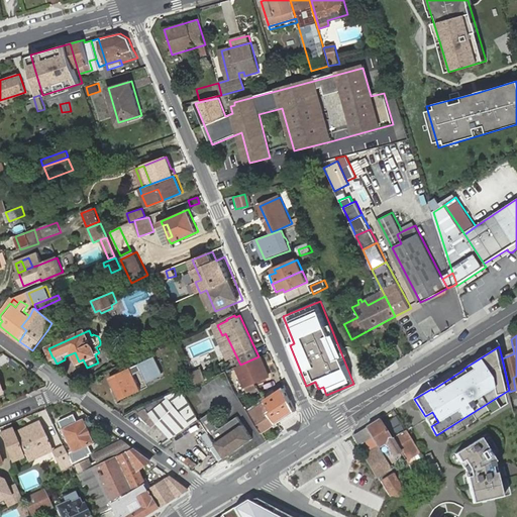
[(141,371),(145,378),(162,371),(154,355),(109,378),(120,400),(141,390),(133,375),(141,371)]
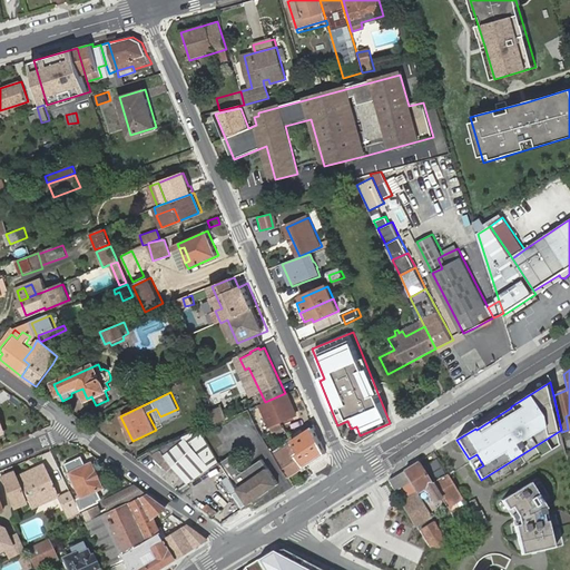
[(296,413),(287,392),(285,393),(265,402),(259,404),(268,423),(275,418),(281,420),(296,413)]
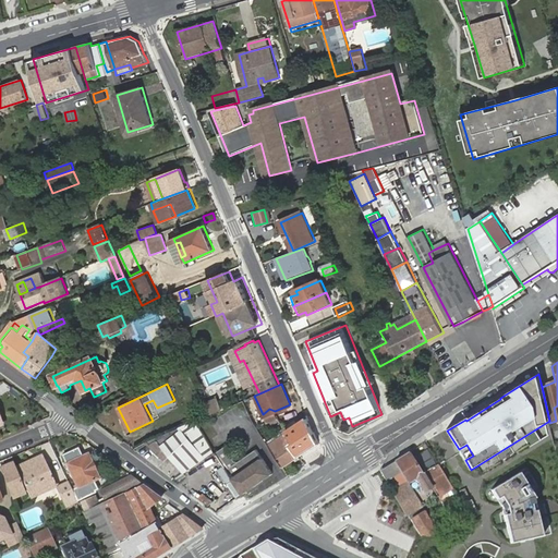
[(218,401),(205,407),(208,415),(221,410),(218,401)]
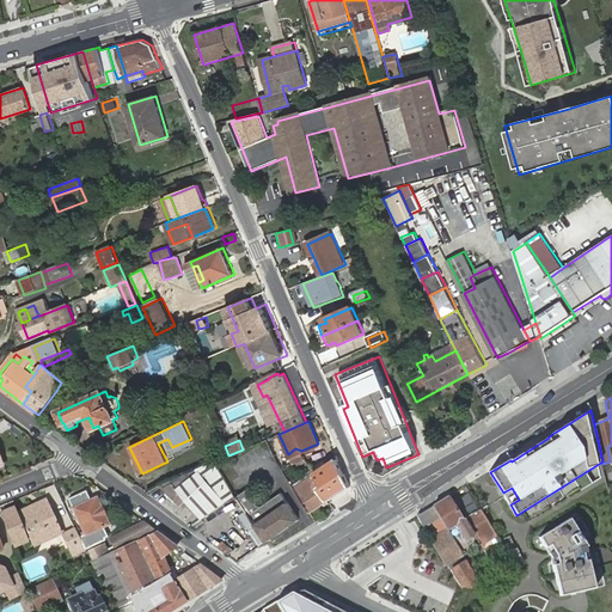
[(300,464),(307,460),(303,452),(295,456),(300,464)]
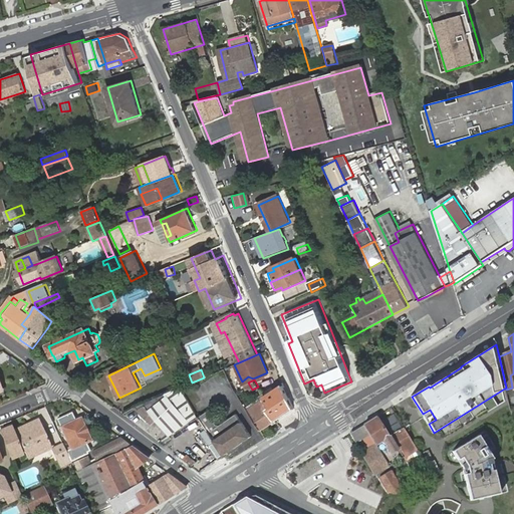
[(169,384),(157,390),(159,395),(172,390),(169,384)]
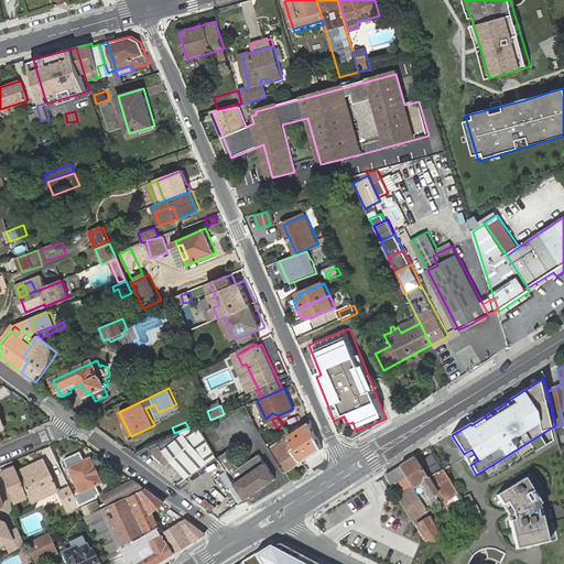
[(282,442),(271,449),(285,472),(322,447),(311,423),(302,430),(282,442)]
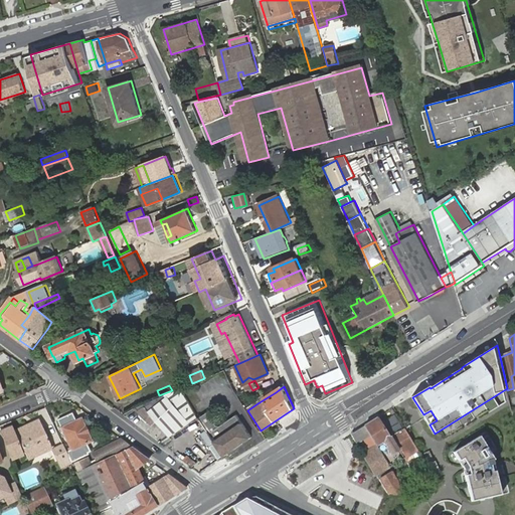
[(255,399),(258,403),(276,392),(273,387),(255,399)]
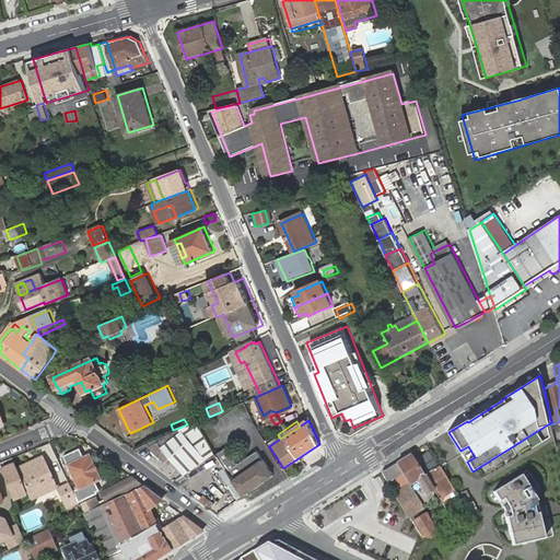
[(196,422),(181,429),(182,431),(168,441),(165,438),(149,447),(164,461),(171,456),(184,474),(214,453),(196,422)]
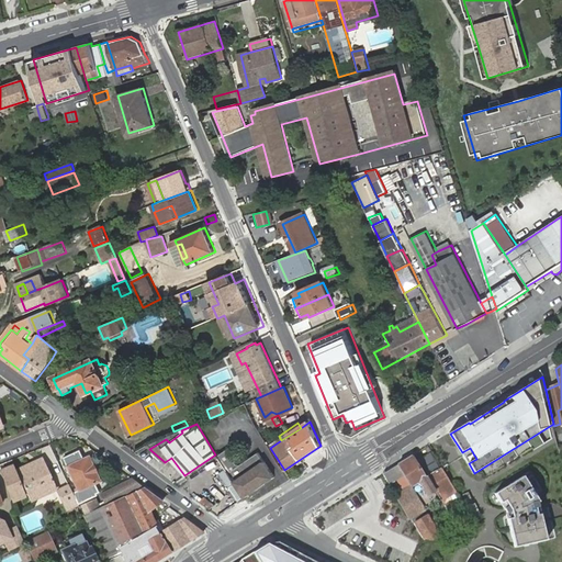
[(245,497),(274,478),(258,452),(240,464),(236,463),(226,449),(217,456),(245,497)]
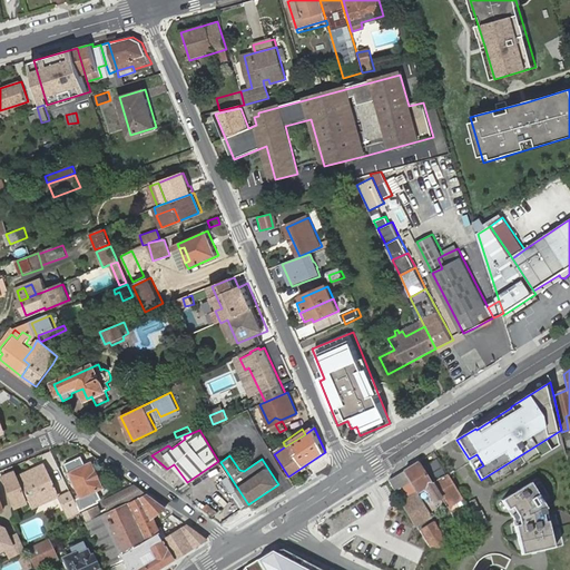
[(78,512),(96,503),(95,501),(99,500),(96,492),(101,489),(88,463),(84,465),(80,459),(64,465),(78,497),(77,497),(77,498),(78,500),(74,502),(78,512)]
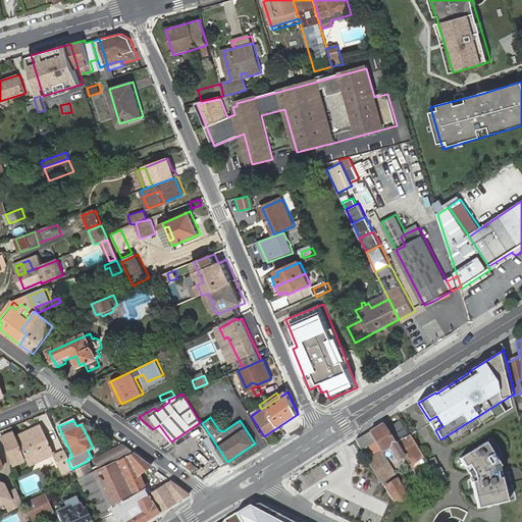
[(382,424),(370,432),(395,473),(411,464),(398,442),(395,444),(382,424)]
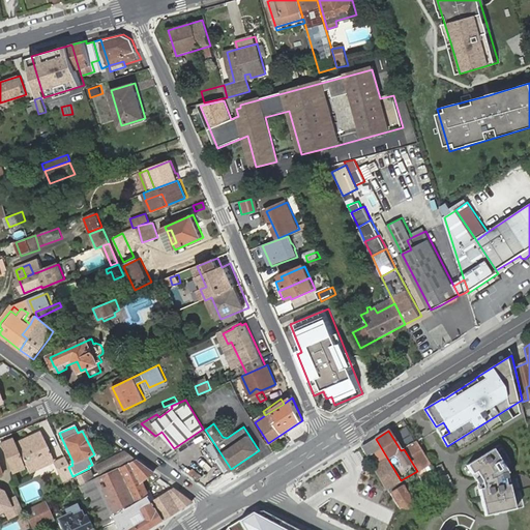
[(39,435),(26,441),(28,444),(41,438),(39,435)]
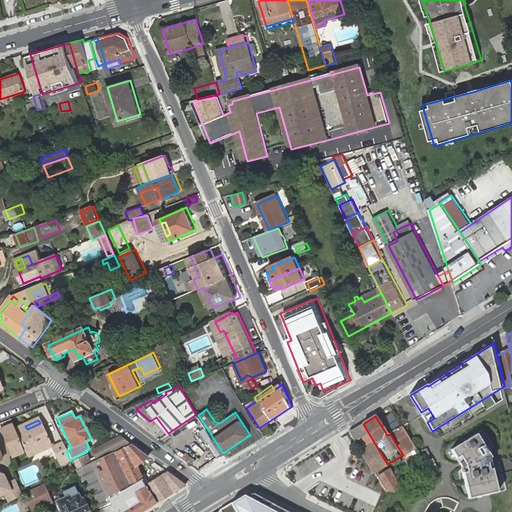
[(25,426),(15,430),(28,457),(51,447),(40,423),(27,429),(25,426)]
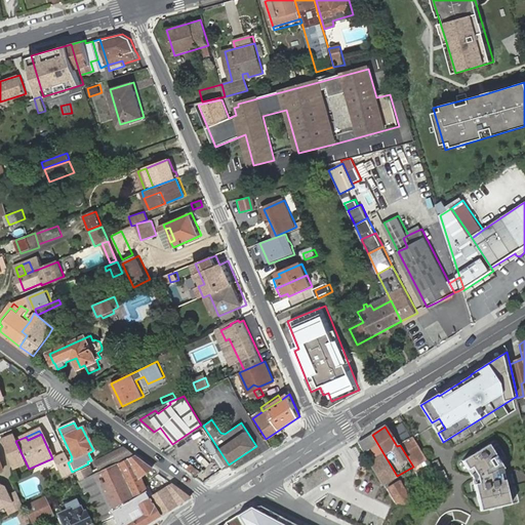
[(372,435),(359,443),(364,452),(367,451),(372,459),(374,458),(375,460),(370,462),(382,484),(397,476),(372,435)]
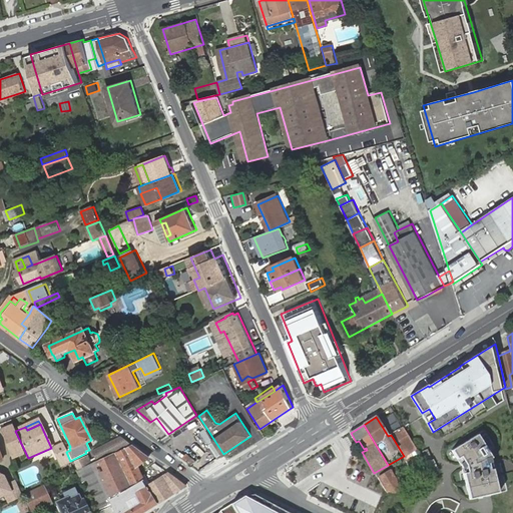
[(1,430),(12,459),(22,455),(11,426),(1,430)]
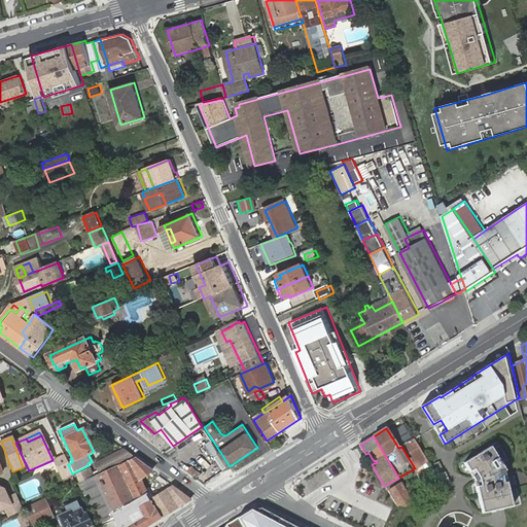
[(401,447),(415,468),(427,461),(414,440),(401,447)]
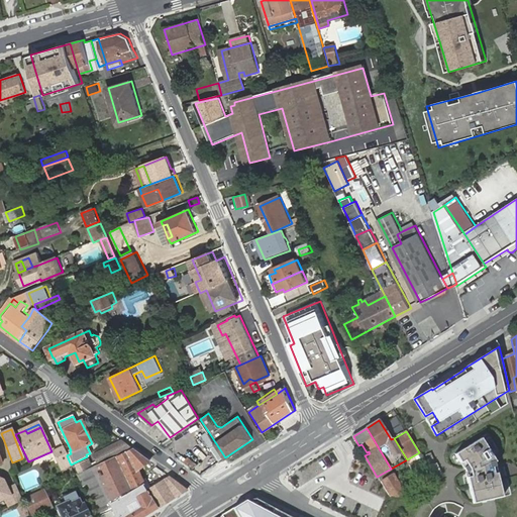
[(481,438),(454,454),(466,471),(473,504),(503,497),(494,461),(496,458),(481,438)]
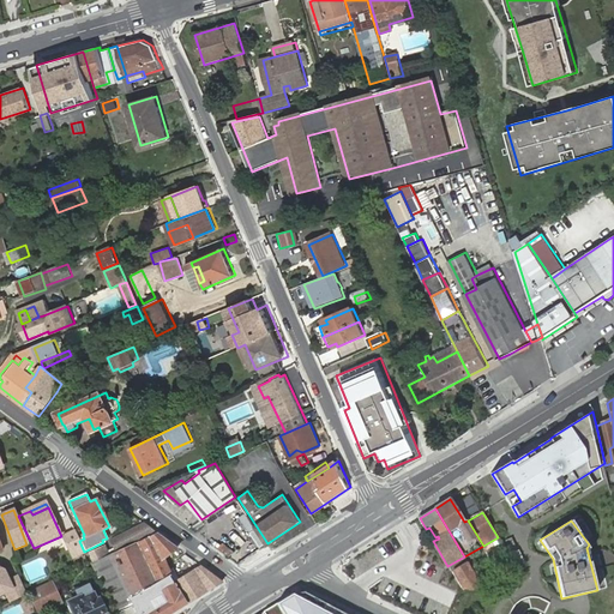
[(155,533),(143,524),(110,540),(114,549),(110,552),(109,549),(107,551),(108,557),(155,533)]
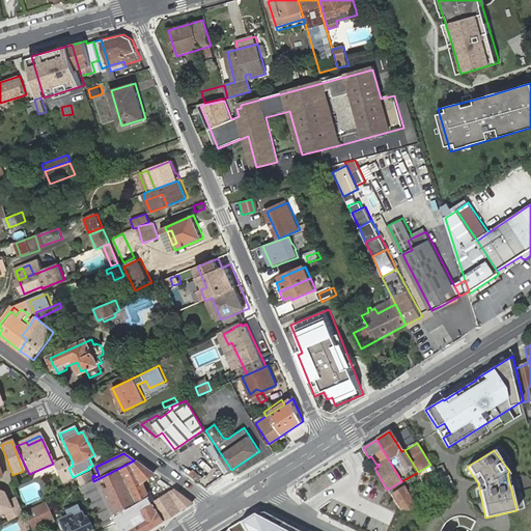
[(68,468),(64,459),(56,464),(64,483),(74,479),(73,477),(68,468)]
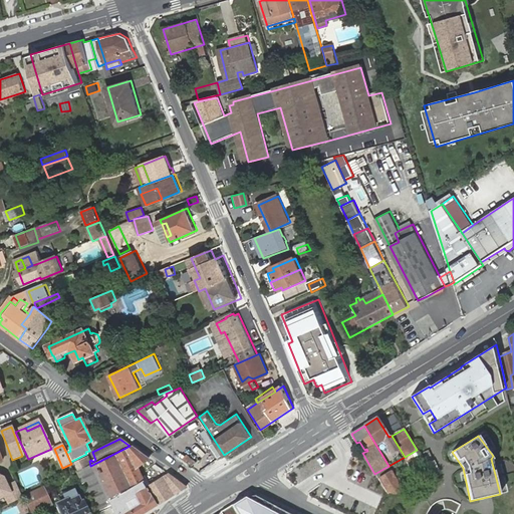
[(131,447),(90,466),(76,473),(95,513),(94,513),(141,513),(155,506),(141,478),(137,472),(141,470),(138,466),(149,460),(131,447)]
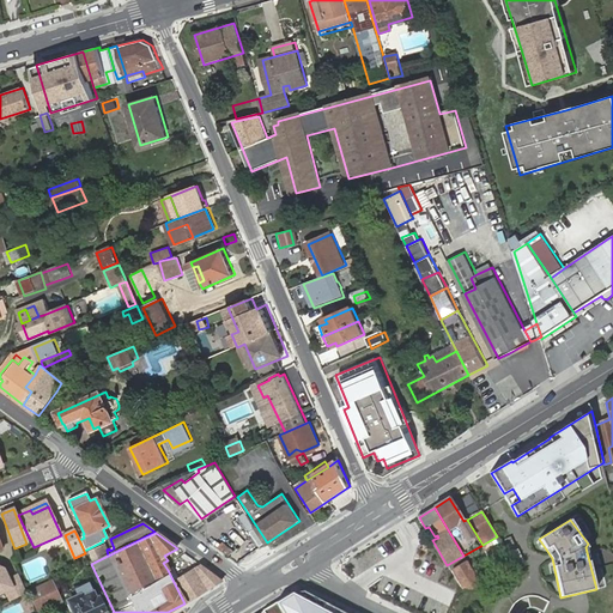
[(516,563),(525,560),(520,548),(511,552),(516,563)]
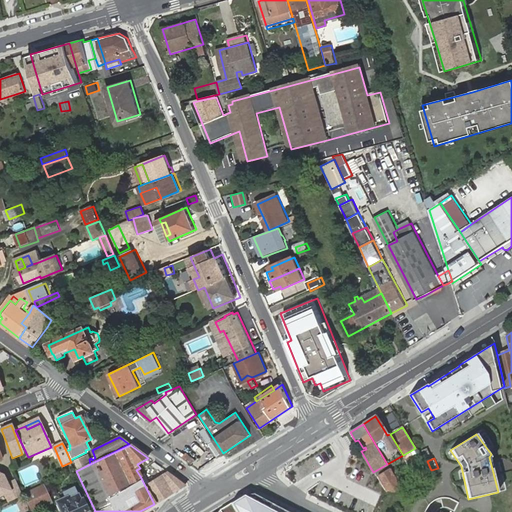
[(185,486),(158,466),(140,476),(154,504),(185,486)]
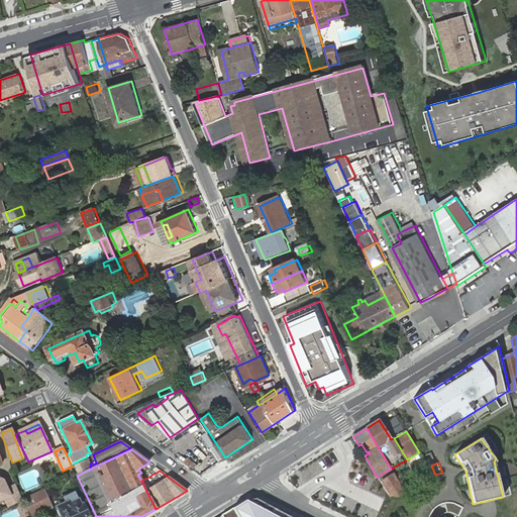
[(380,481),(389,497),(407,496),(393,474),(380,481)]
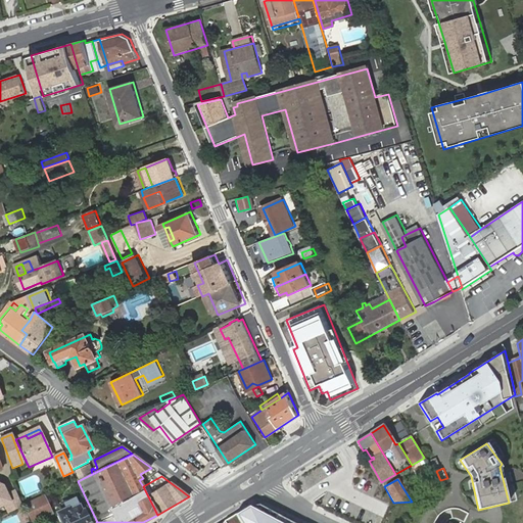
[(0,506),(5,504),(10,513),(25,506),(17,491),(8,495),(4,485),(0,486),(0,506)]
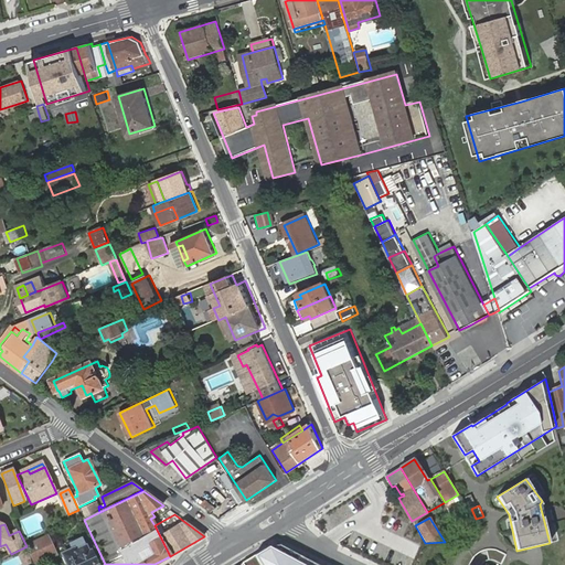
[(48,536),(27,546),(34,564),(55,554),(48,536)]
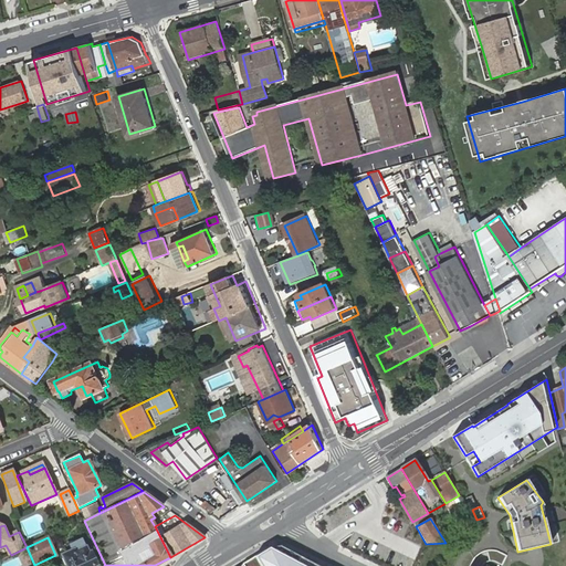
[(62,555),(66,565),(91,565),(95,564),(90,553),(87,555),(81,540),(66,546),(70,552),(62,555)]
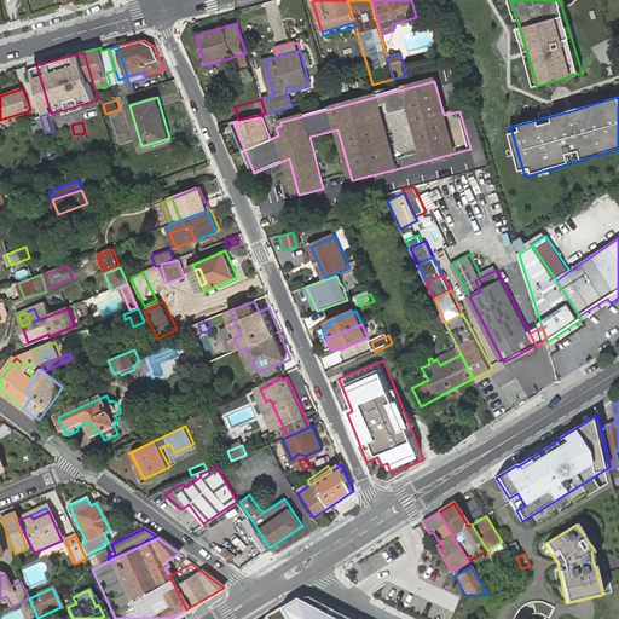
[(295,599),(265,618),(337,618),(300,599),(295,599)]
